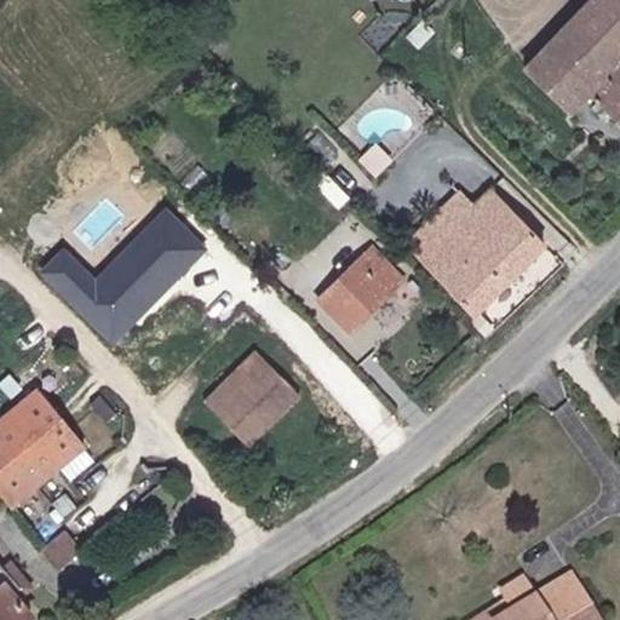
[(619,0),(584,0),(520,65),(566,109),(584,91),(619,126),(619,0)]
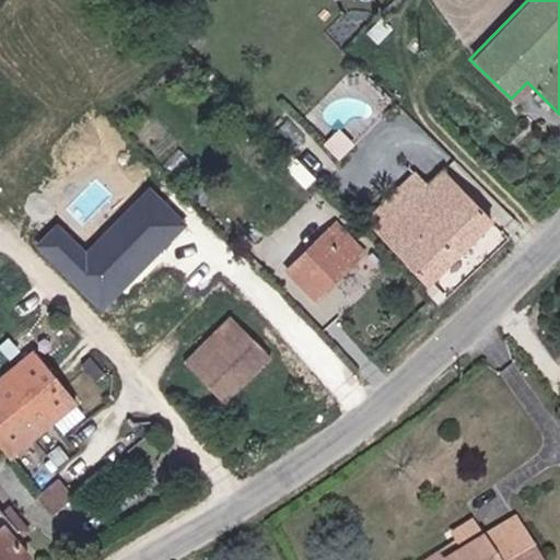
[(368,221),(426,282),(490,222),(443,172),(428,186),(417,175),(368,221)]
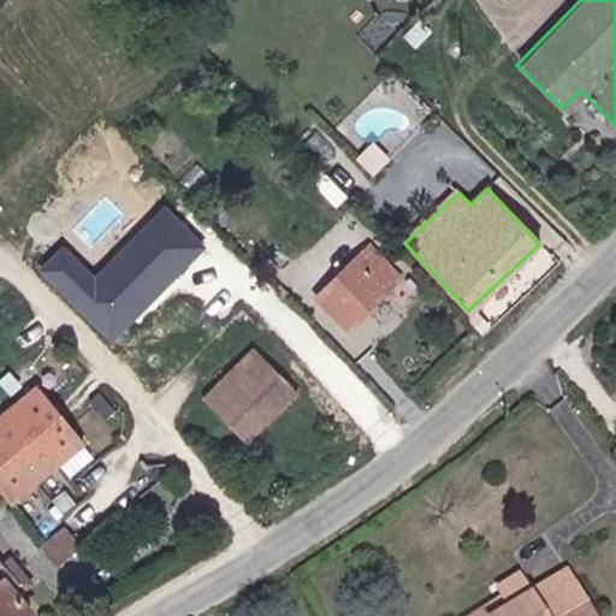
[(317,294),(347,323),(398,272),(368,242),(317,294)]
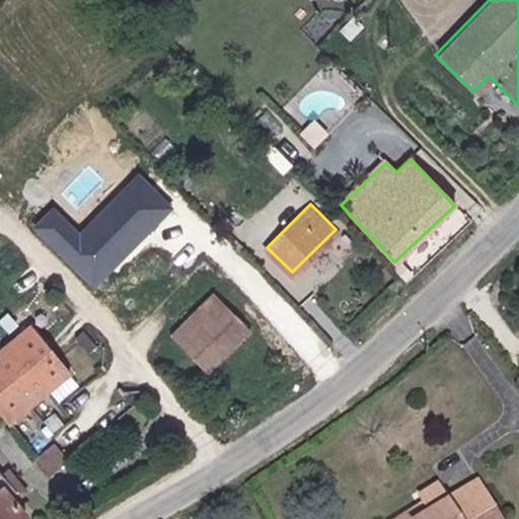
[(212,293),(169,334),(206,370),(247,329),(212,293)]
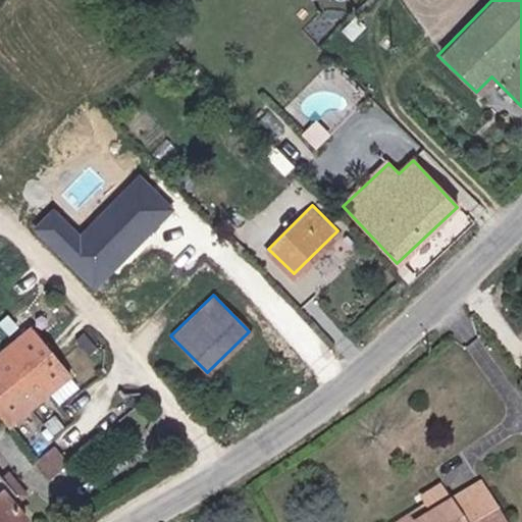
[(0,350),(0,401),(15,419),(67,371),(27,326),(0,350)]
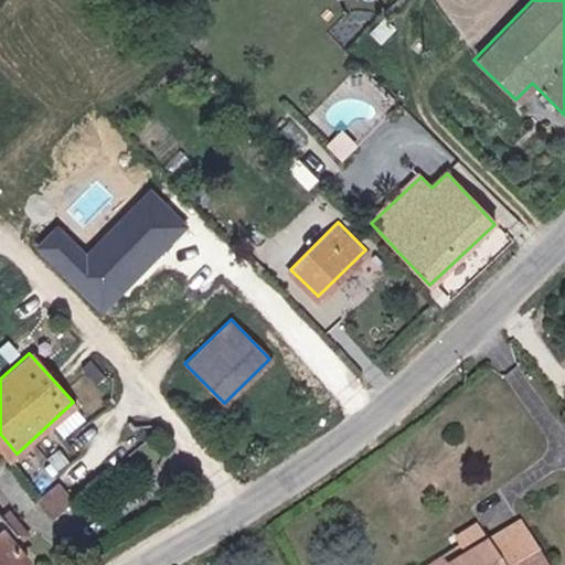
[(38,500),(52,516),(73,498),(59,481),(38,500)]
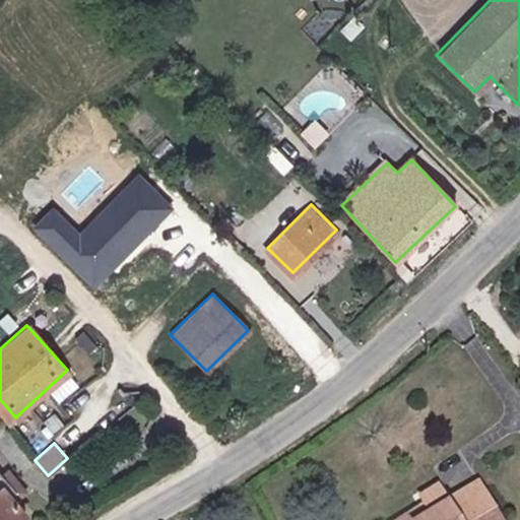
[(0,519),(11,519),(18,515),(4,497),(9,493),(0,479),(0,519)]
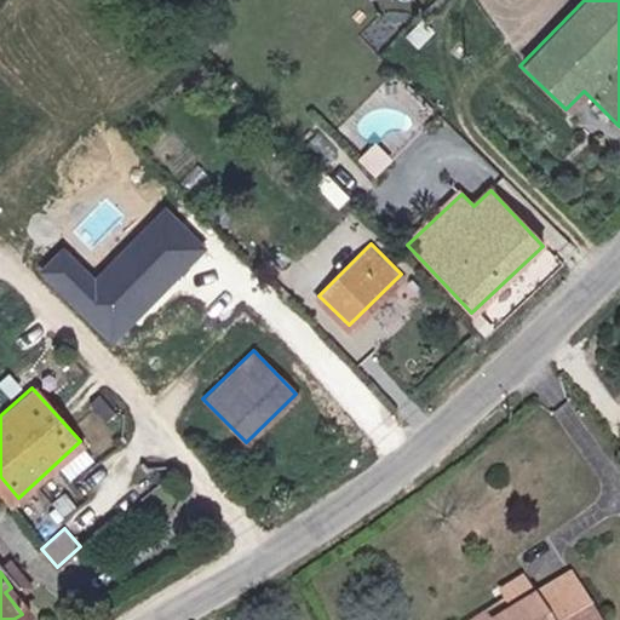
[(464,619),(597,619),(570,573),(533,595),(522,574),(500,587),(505,597),(464,619)]
